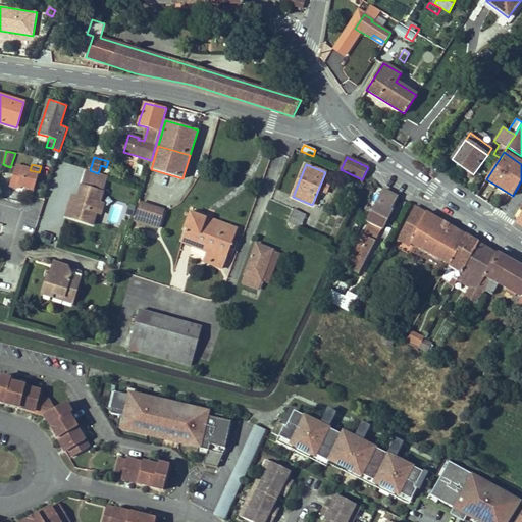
[(34,190),(39,172),(30,170),(16,165),(9,187),(16,189),(17,186),(22,187),(34,190)]
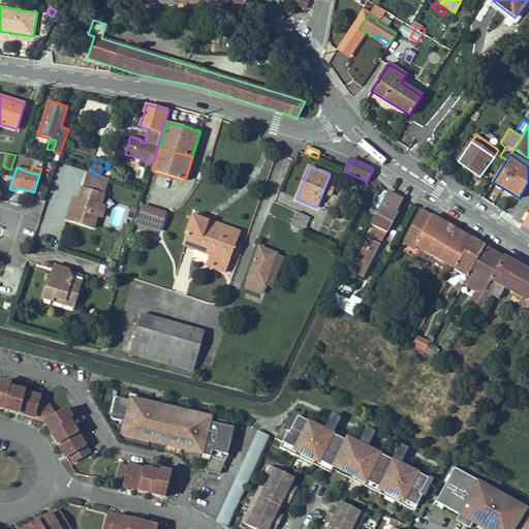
[(91,173),(87,172),(85,179),(107,186),(110,178),(99,176),(91,173)]
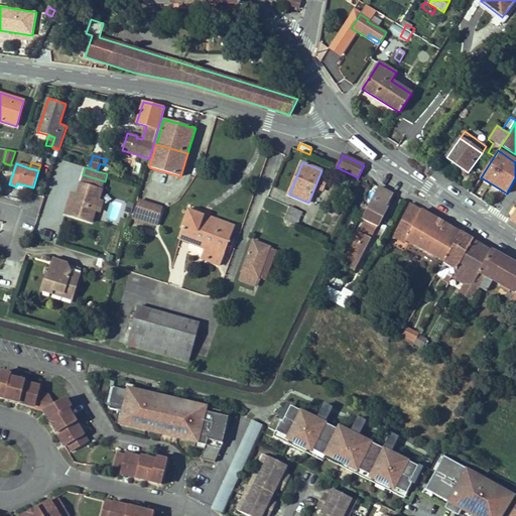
[(105,181),(83,174),(77,195),(76,199),(71,198),(66,214),(92,222),(96,210),(94,209),(96,200),(99,201),(105,181)]
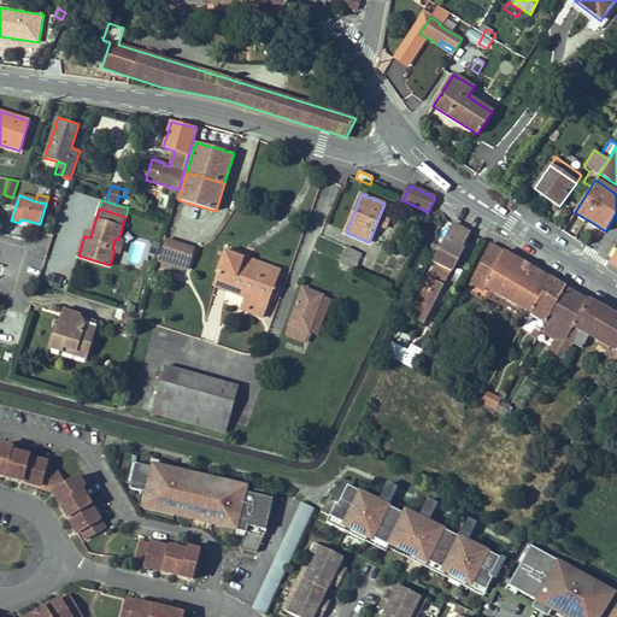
[(469,233),(454,224),(434,263),(436,264),(451,271),(463,248),(460,247),(469,233)]
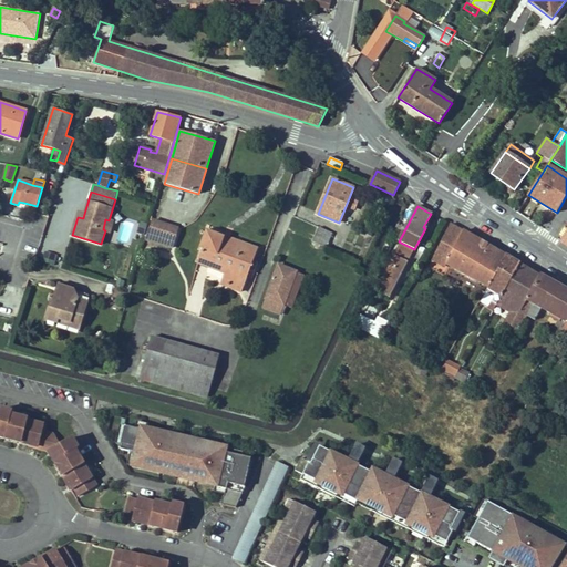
[(105,219),(103,229),(105,230),(110,232),(113,222),(109,220),(105,219)]
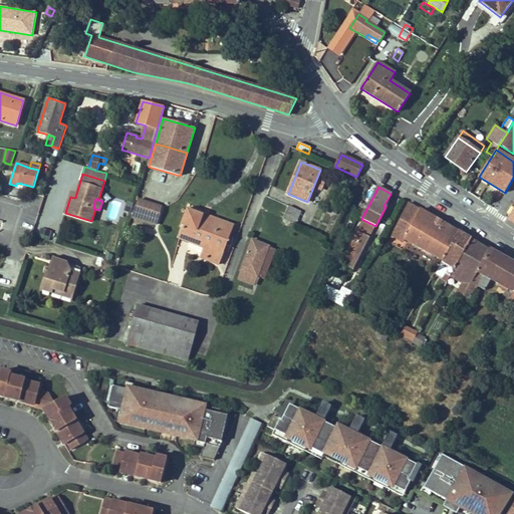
[(133,217),(157,225),(162,208),(138,200),(133,217)]
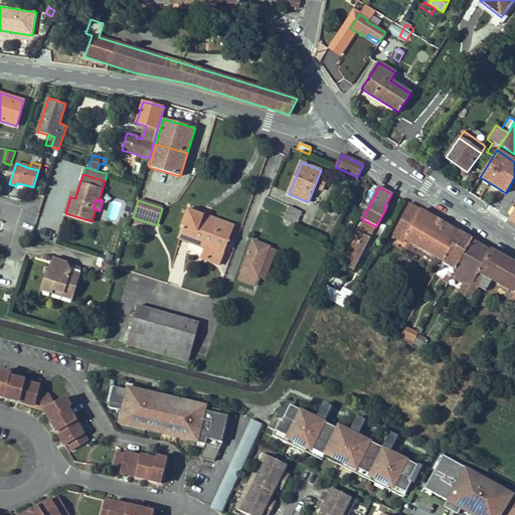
[(459,232),(408,203),(393,235),(404,241),(405,239),(444,261),(459,232)]
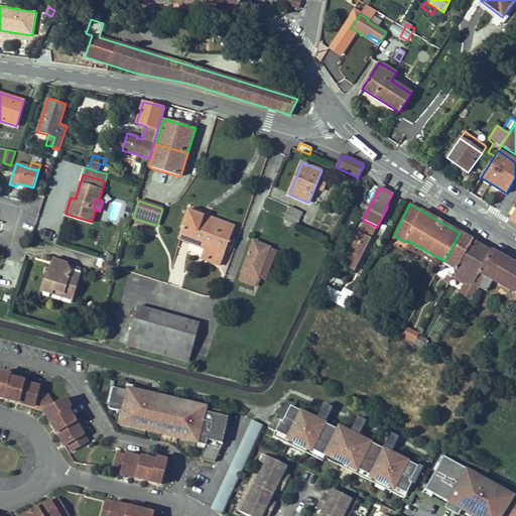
[(296,225),(302,212),(290,207),(284,220),(296,225)]
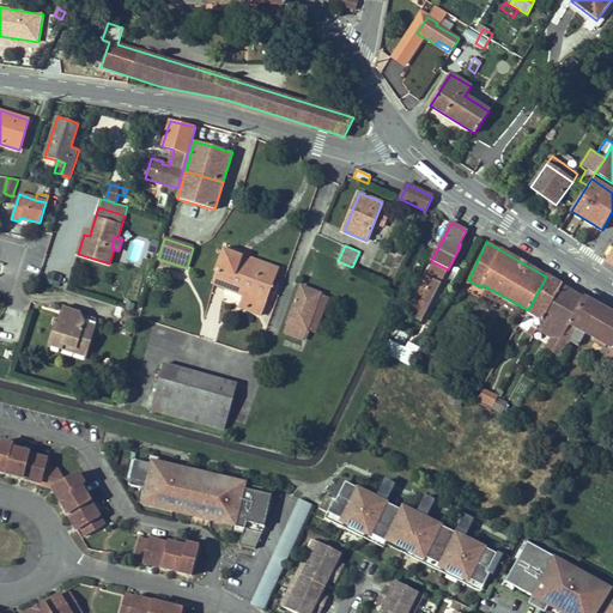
[(277,274),(278,269),(224,249),(223,252),(241,258),(238,263),(244,266),(244,265),(260,269),(260,267),(277,274)]
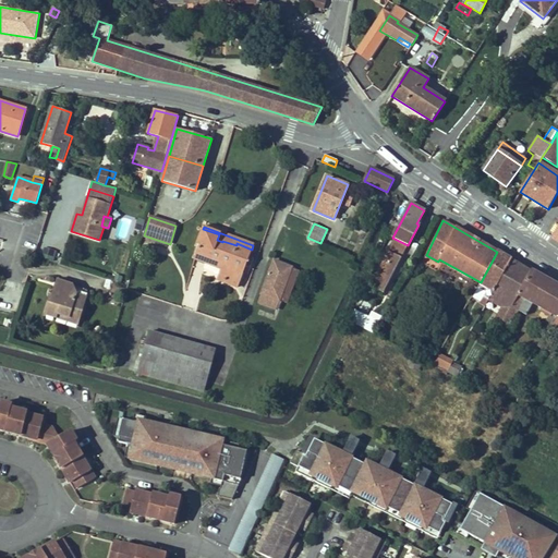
[(219,234),(203,229),(197,244),(199,244),(194,258),(220,269),(227,271),(222,282),(237,288),(239,282),(237,282),(240,274),(242,275),(252,250),(237,243),(237,245),(222,241),(222,242),(217,240),(219,234)]
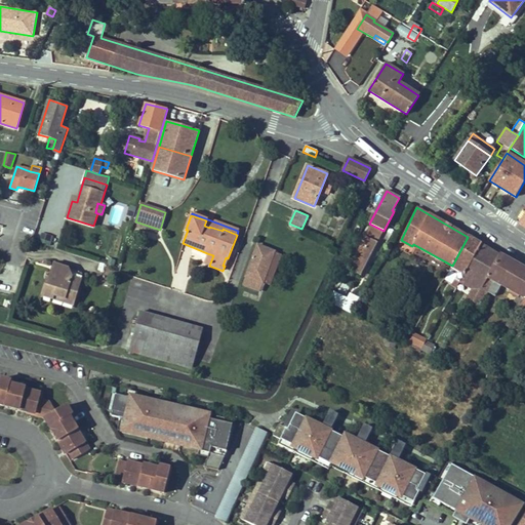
[(361,276),(384,231),(371,225),(349,270),(361,276)]
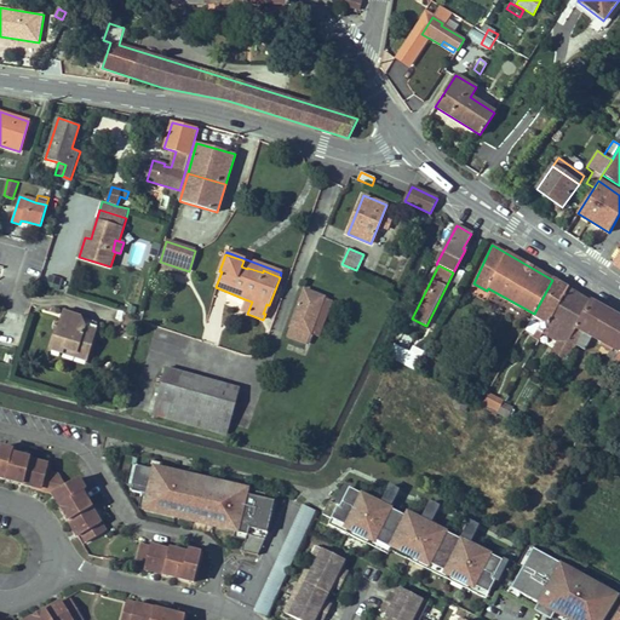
[(56,291),(61,277),(50,274),(45,286),(56,291)]
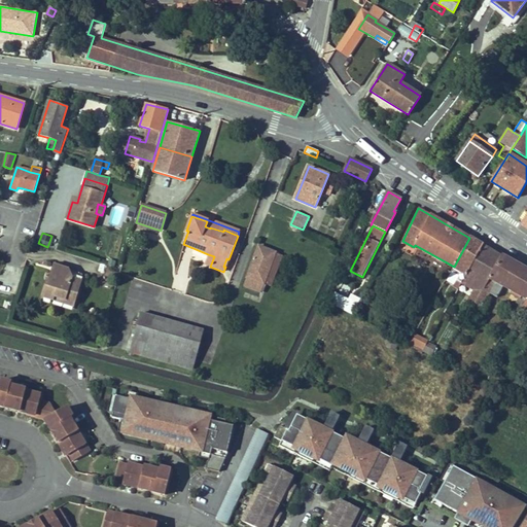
[(453,286),(458,289),(460,285),(463,280),(483,246),(469,238),(454,267),(451,272),(458,277),(453,286)]
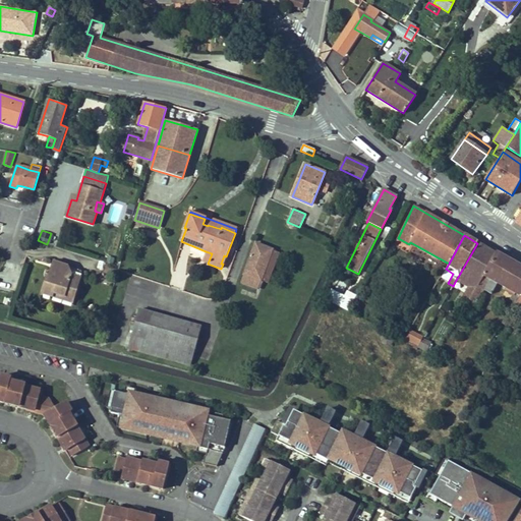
[(272,249),(255,243),(241,283),(257,289),(261,280),(272,249)]
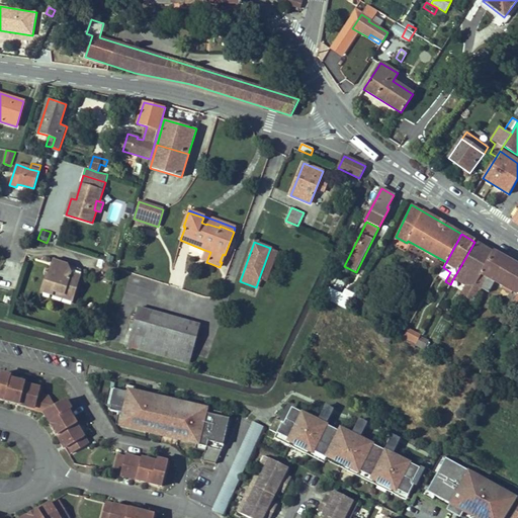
[(464,301),(493,252),(475,242),(455,275),(452,280),(464,287),(458,297),(464,301)]
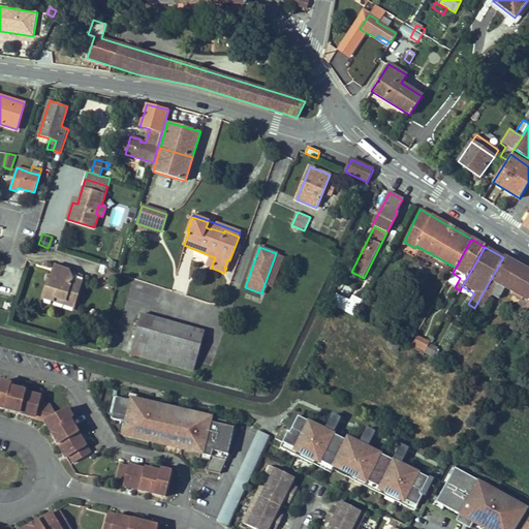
[(271,286),(283,256),(276,253),(265,284),(271,286)]
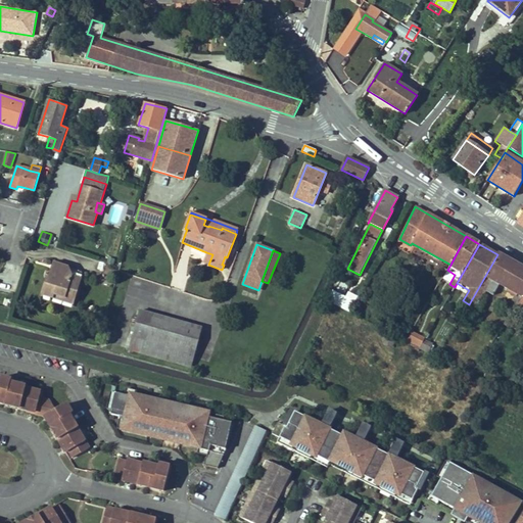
[(212,254),(206,252),(203,262),(208,265),(212,254)]
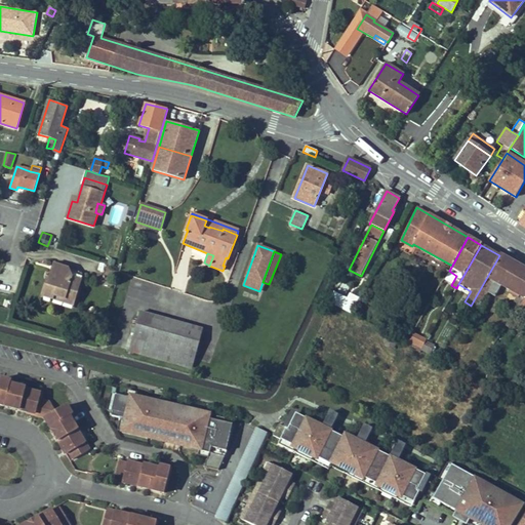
[(520,267),(499,255),(471,306),(474,307),(470,315),(475,318),(487,292),(495,296),(501,285),(506,287),(520,267)]
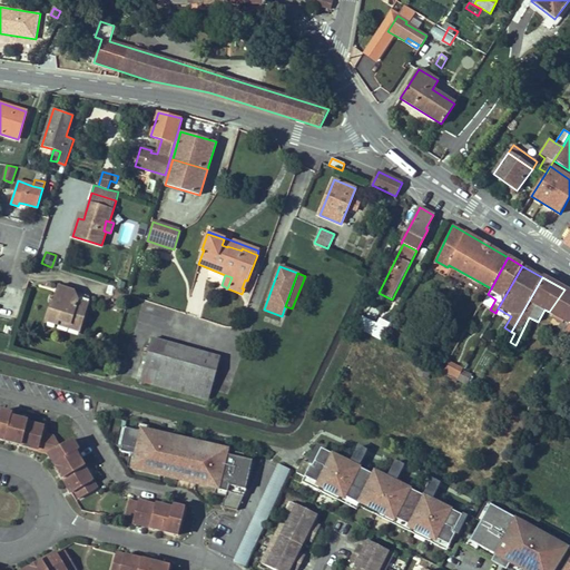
[(72,321),(82,324),(88,305),(79,302),(75,292),(64,287),(61,295),(57,293),(53,304),(51,303),(46,321),(58,325),(59,321),(70,324),(72,321)]
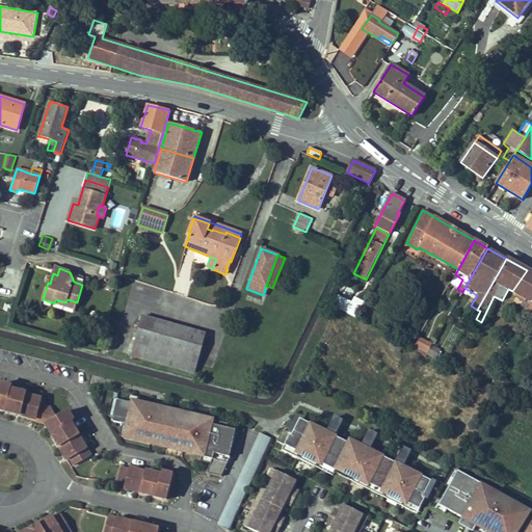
[(531,273),(527,270),(512,291),(526,299),(516,312),(523,315),(531,300),(531,273)]
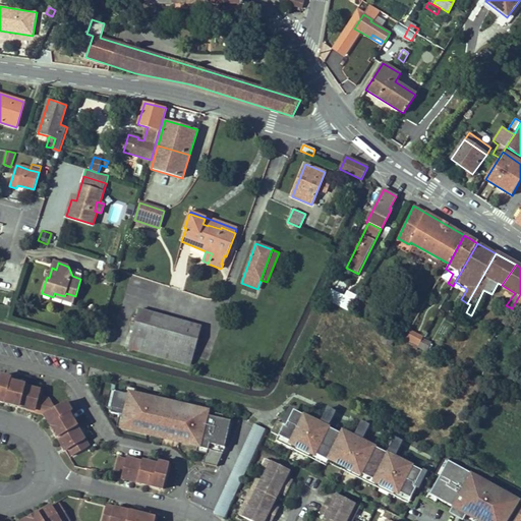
[(83,271),(68,267),(72,276),(80,279),(83,271)]
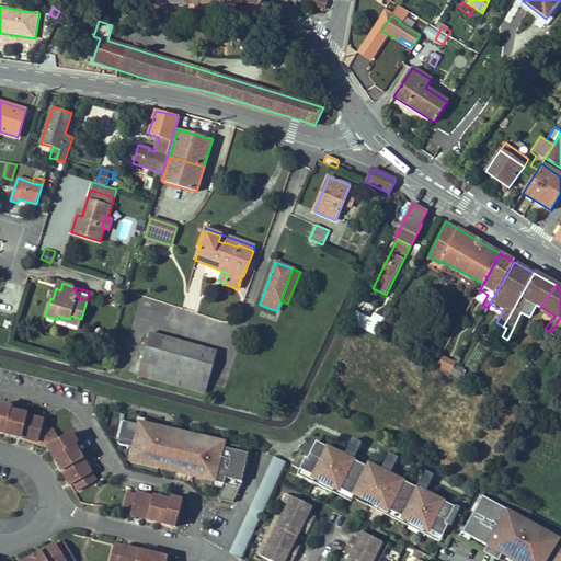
[(58,316),(57,320),(78,327),(81,319),(71,316),(69,319),(58,316)]
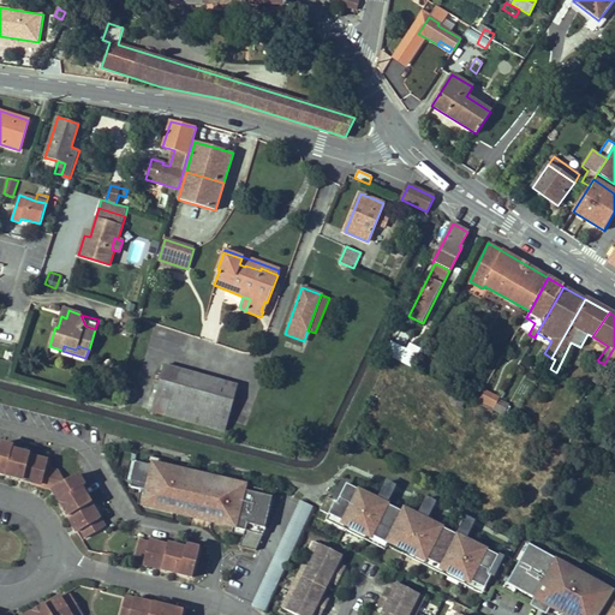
[(614,347),(604,364),(614,370),(614,368),(614,347)]
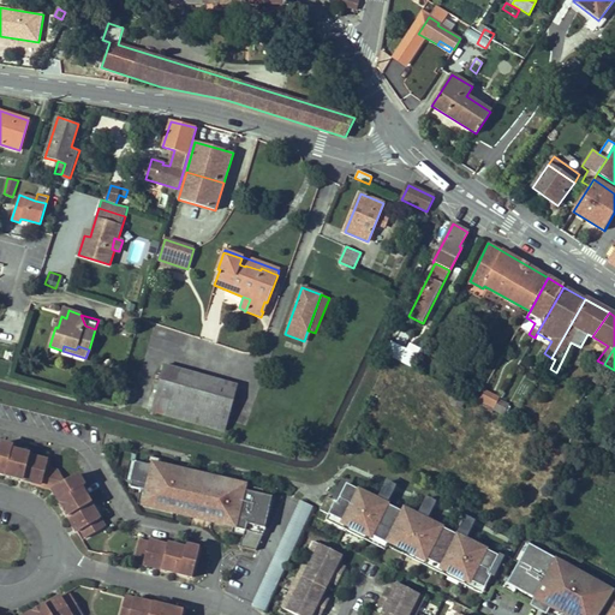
[(415,362),(417,357),(408,352),(406,358),(415,362)]
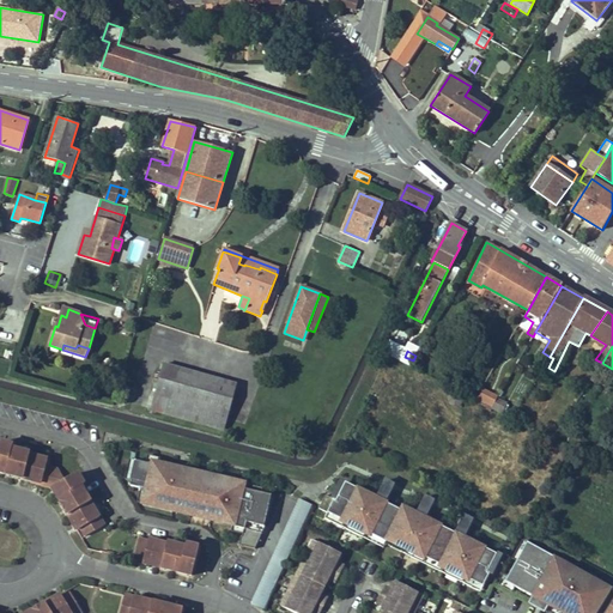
[(164,365),(156,395),(184,404),(193,374),(164,365)]
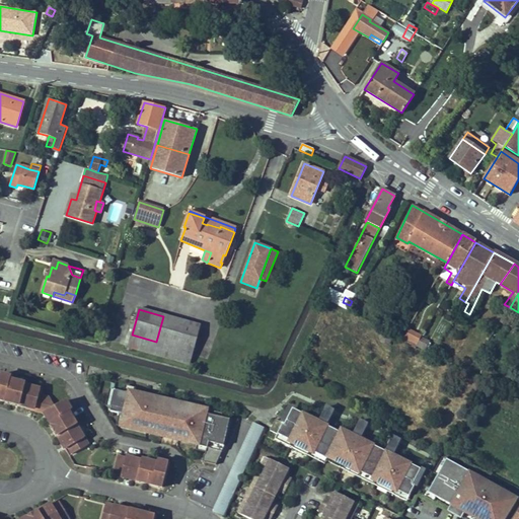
[(201,326),(163,316),(156,342),(180,349),(193,352),(201,326)]
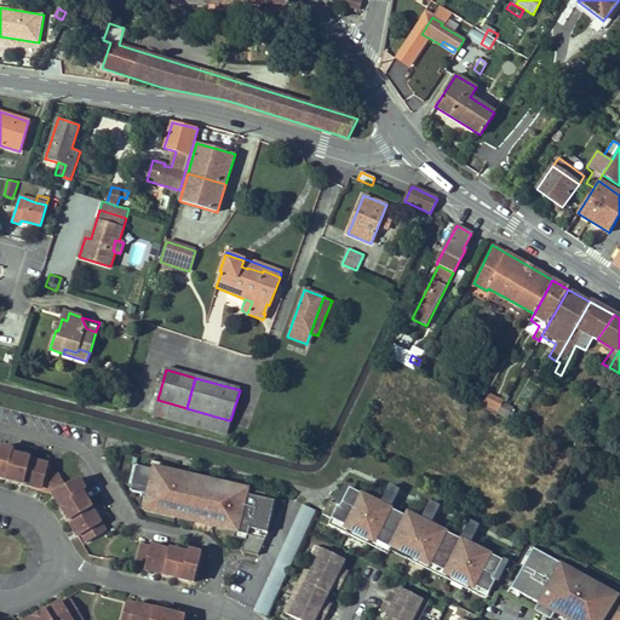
[(461,396),(457,407),(464,411),(470,400),(461,396)]
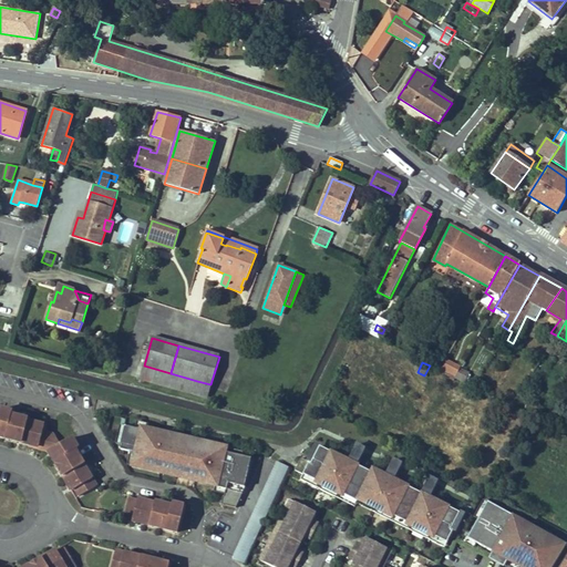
[(459,371),(444,363),(440,371),(441,371),(455,378),(459,371)]
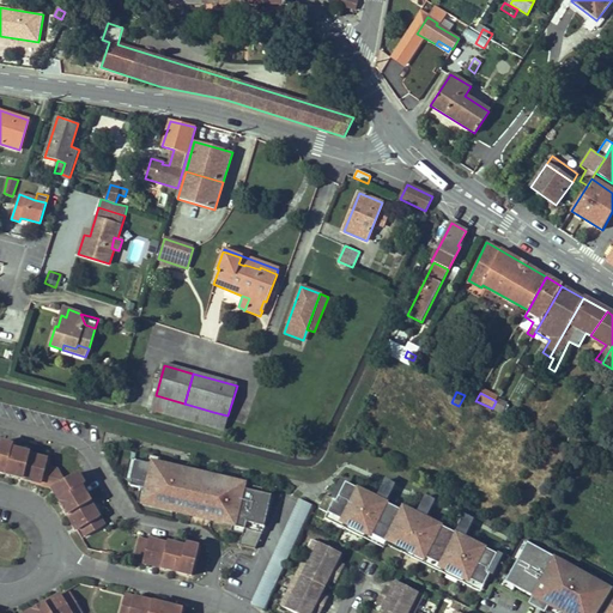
[(184,404),(156,395),(151,410),(210,426),(213,412),(184,404)]
